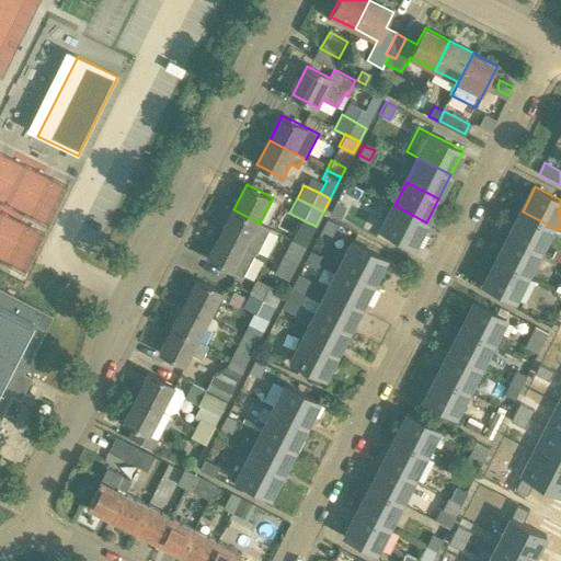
[(340,219),(346,207),(335,202),(329,214),(340,219)]
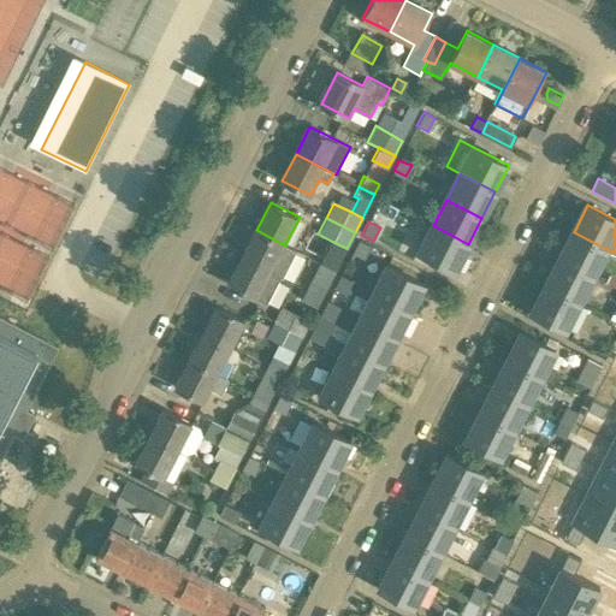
[(468,244),(433,225),(419,252),(455,271),(468,244)]
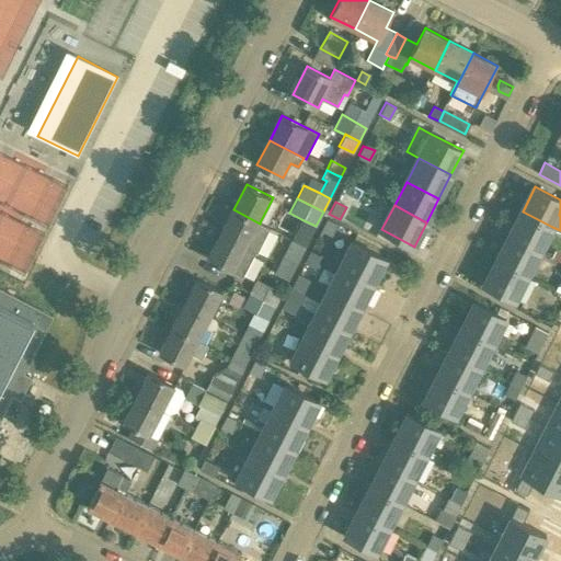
[(220,235),(256,252),(259,253),(272,229),(260,222),(260,224),(233,209),(220,235)]
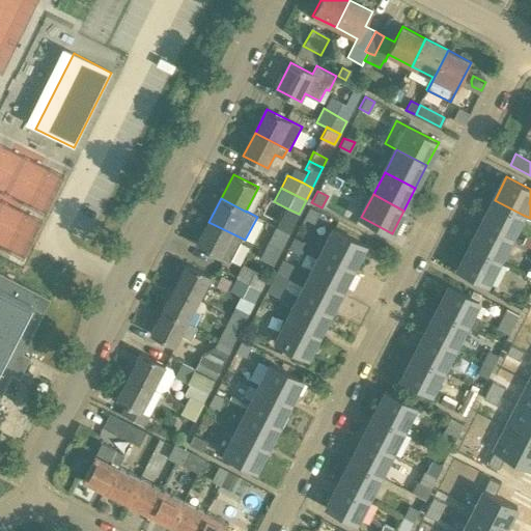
[(495,200),(482,222),(511,238),(523,215),(495,200)]
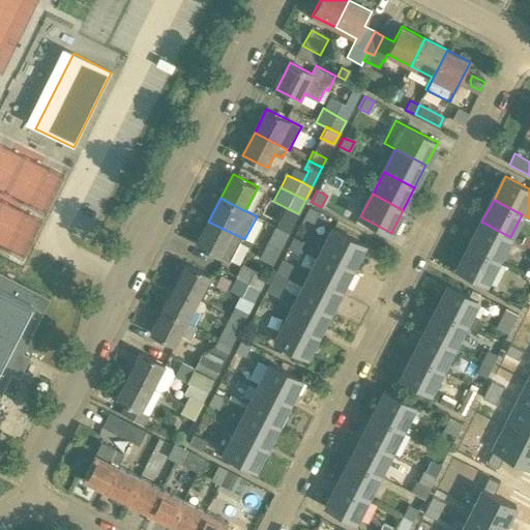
[(285,207),(274,226),(289,233),(298,213),(285,207)]
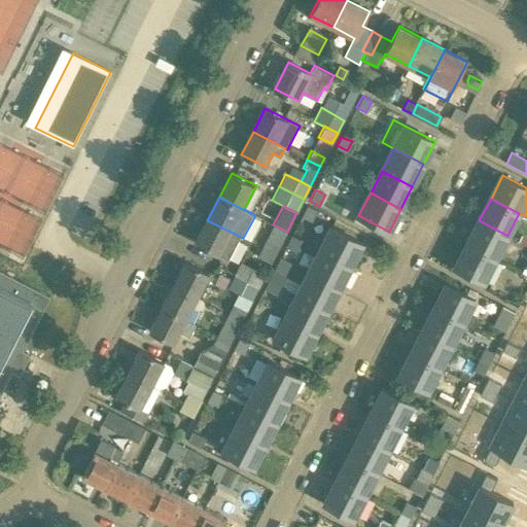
[(312,221),(317,211),(308,206),(303,217),(312,221)]
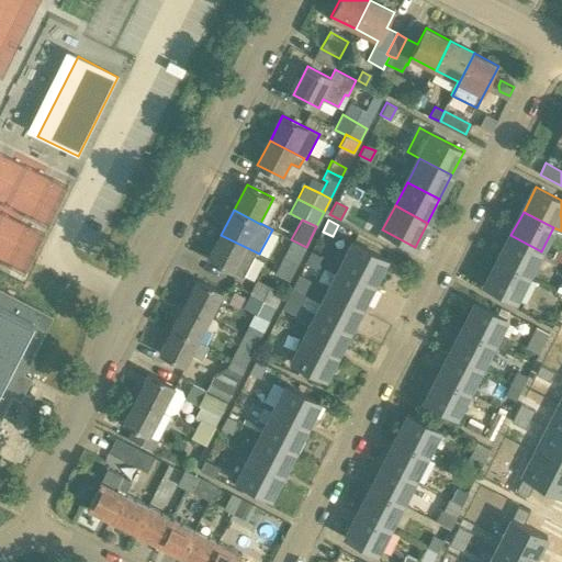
[(257,253),(221,235),(209,259),(245,278),(257,253)]
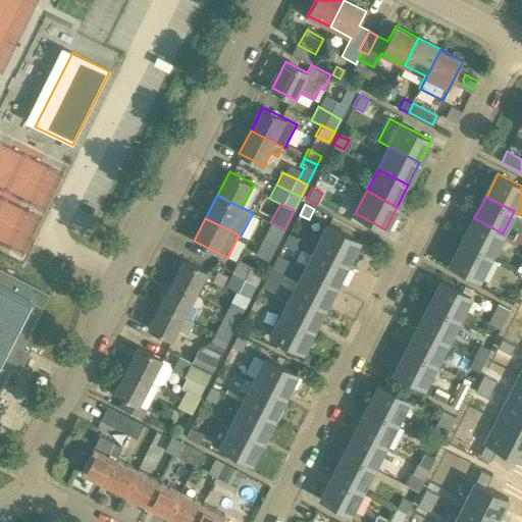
[(503,233),(474,218),(463,241),(491,256),(503,233)]
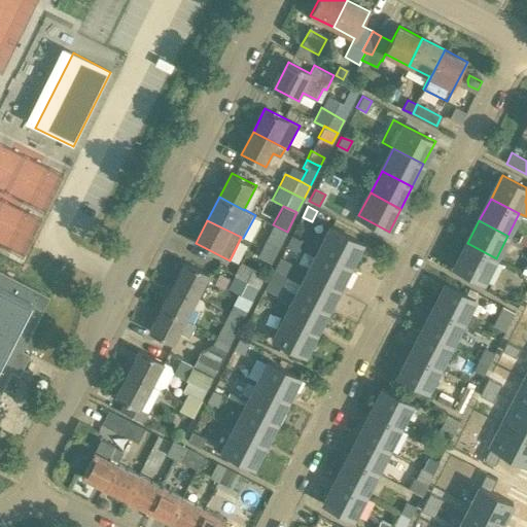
[(287,232),(273,224),(270,232),(266,239),(261,247),(275,254),(287,232)]
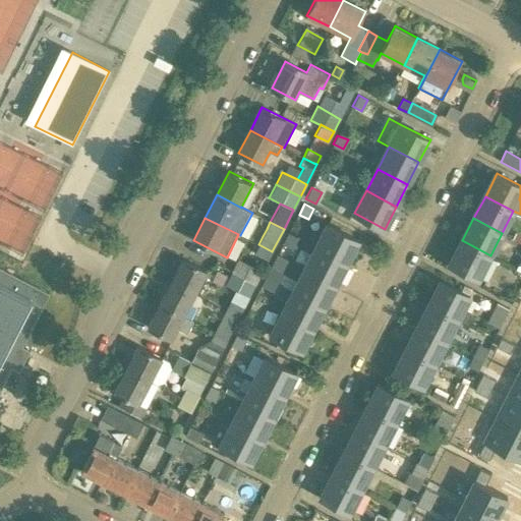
[(329,225),(316,247),(347,263),(359,240),(329,225)]
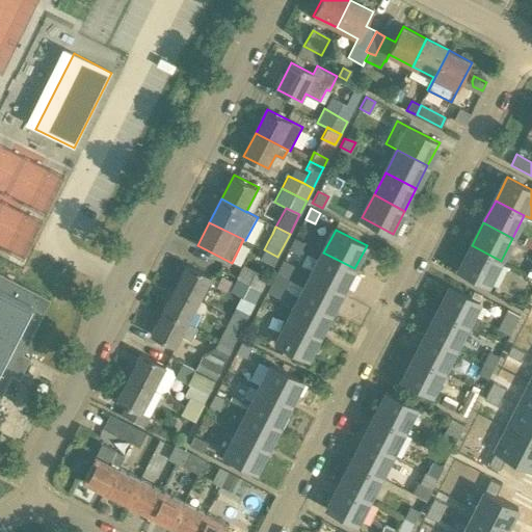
[(531,238),(528,236),(523,244),(531,248),(531,238)]
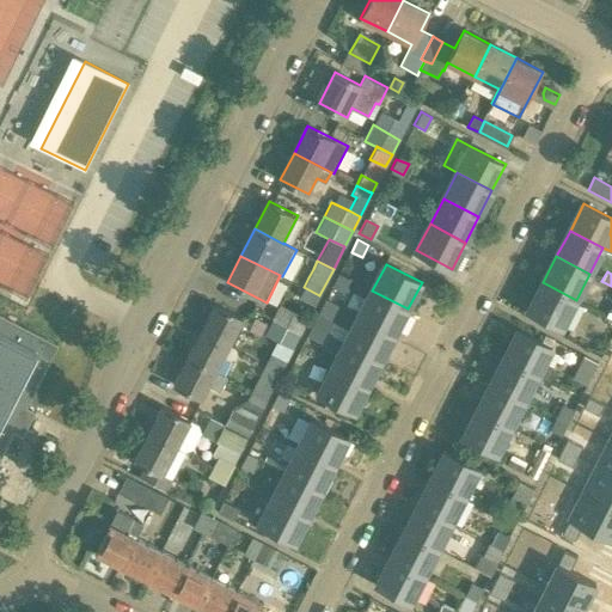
[(344,291),(350,280),(337,274),(332,285),(344,291)]
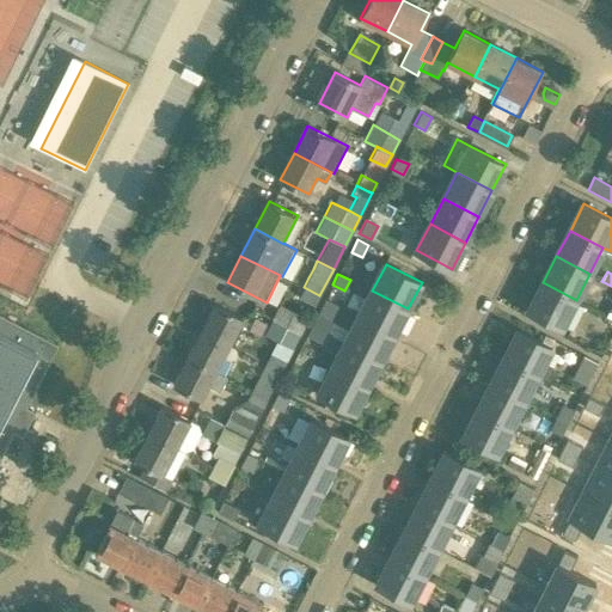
[(576,300),(543,282),(528,310),(562,326),(576,300)]
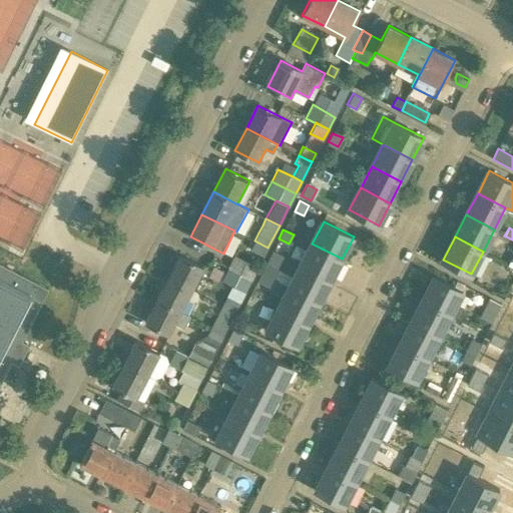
[(312,243),(301,266),(331,281),(342,259),(312,243)]
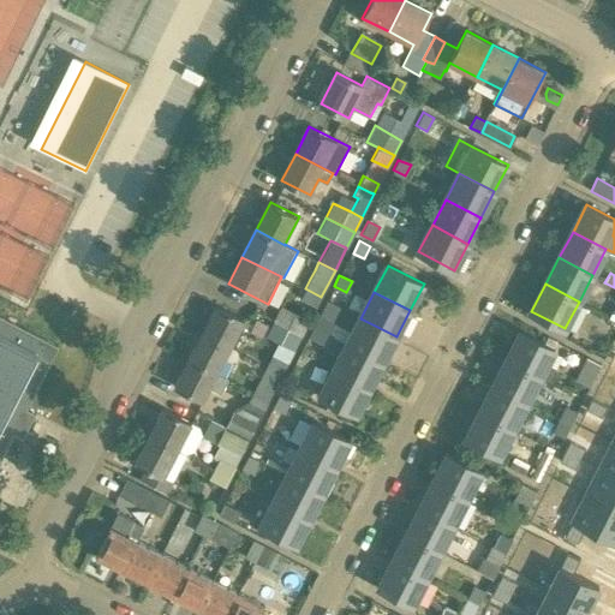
[(218,305),(203,333),(232,347),(246,320),(218,305)]
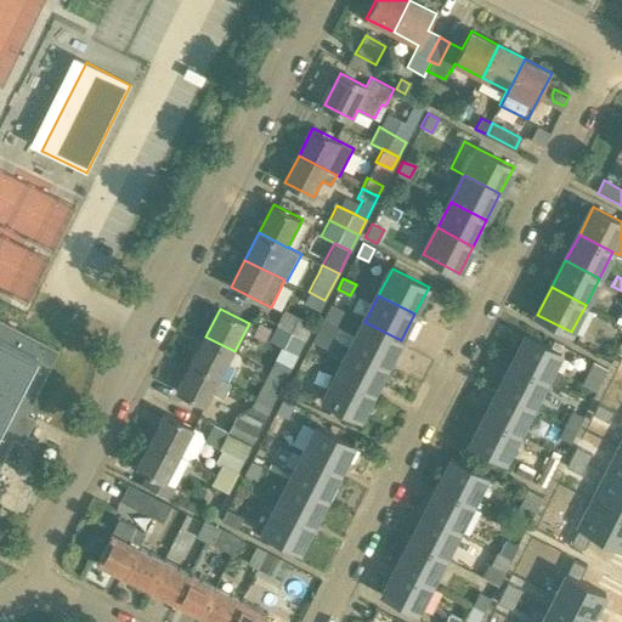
[(276,324),(305,340),(314,324),(284,309),(276,324)]
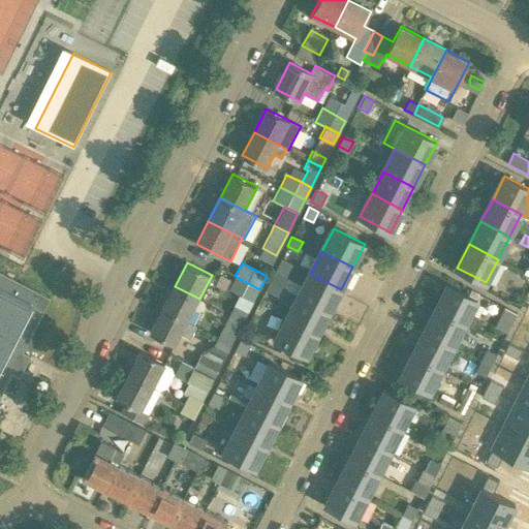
[(270,280),(282,287),(287,278),(274,272),(270,280)]
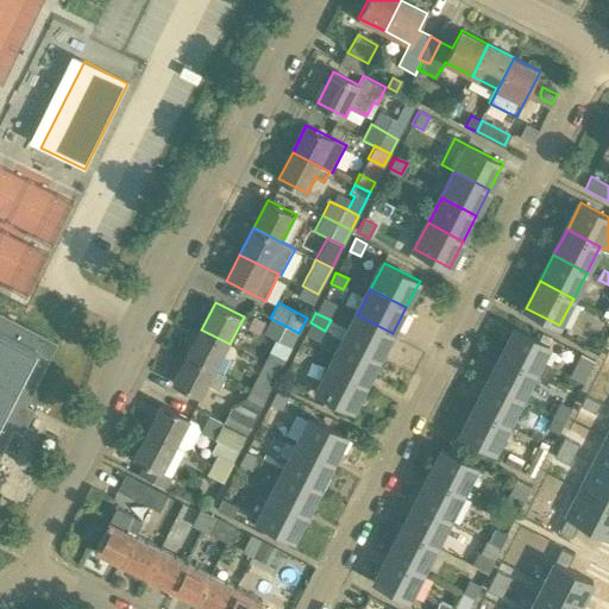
[(26,406),(57,344),(0,314),(0,456),(13,431),(23,434),(29,422),(35,410),(26,406)]
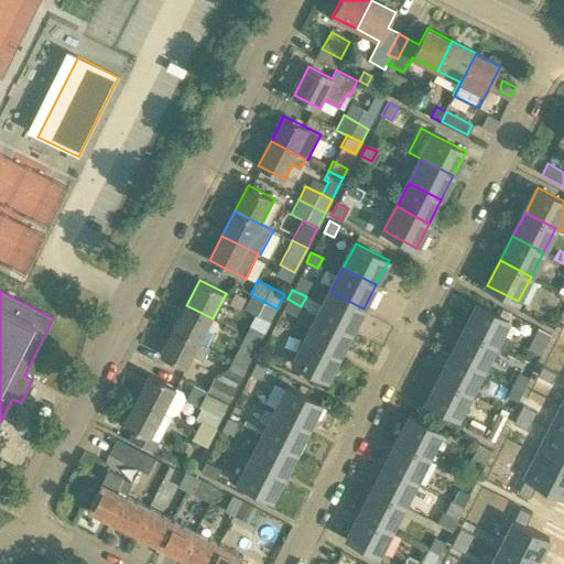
[(331,292),(318,315),(351,332),(364,308),(331,292)]
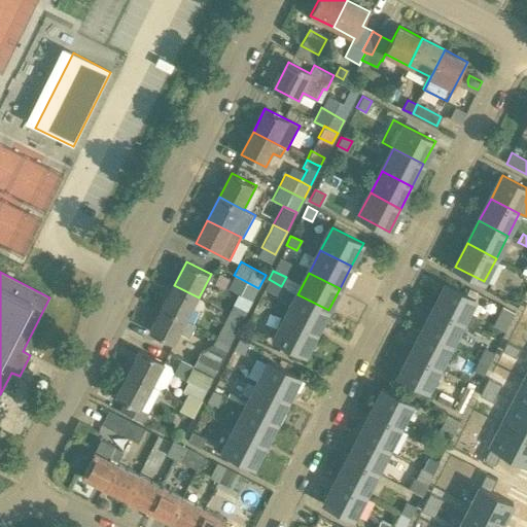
[(258,288),(234,275),(226,289),(251,302),(258,288)]
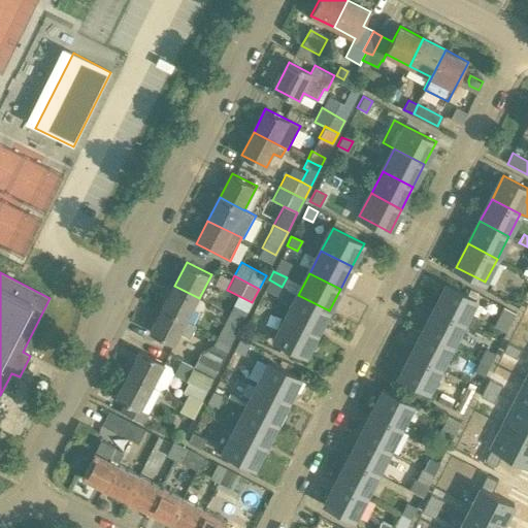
[(264,290),(282,299),(287,289),(269,279),(264,290)]
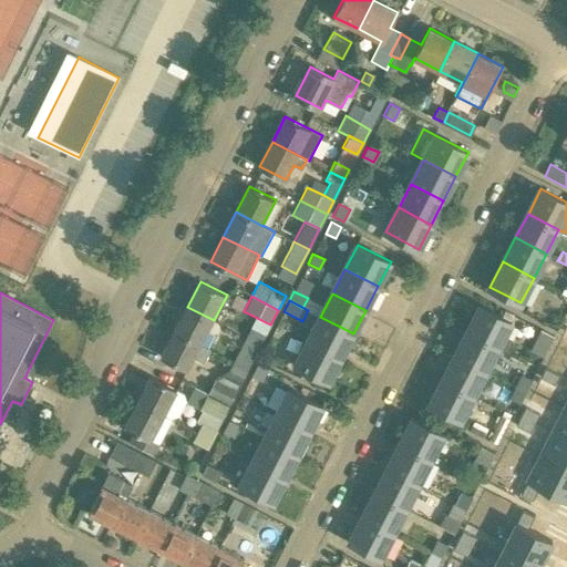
[(513,339),(504,334),(512,321),(481,305),(467,330),(498,346),(507,350),(513,339)]
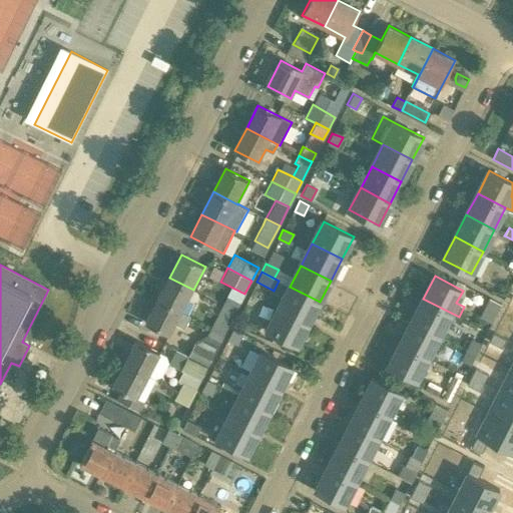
[(193,290),(169,278),(157,300),(181,312),(193,290)]
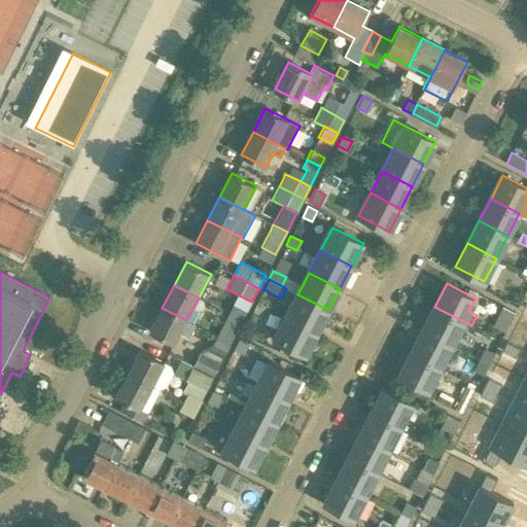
[(297,294),(286,317),(317,332),(328,310),(297,294)]
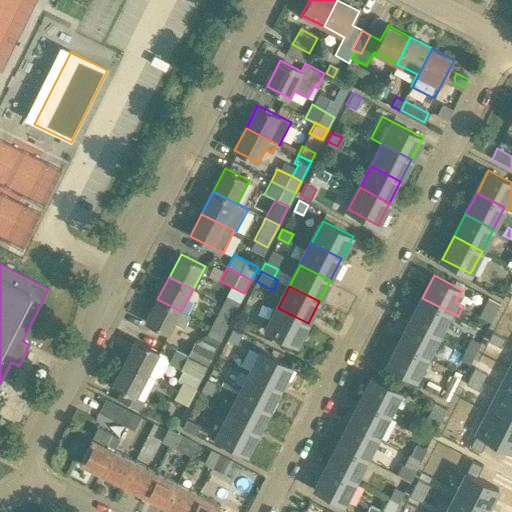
[(222,304),(235,311),(239,303),(226,296),(222,304)]
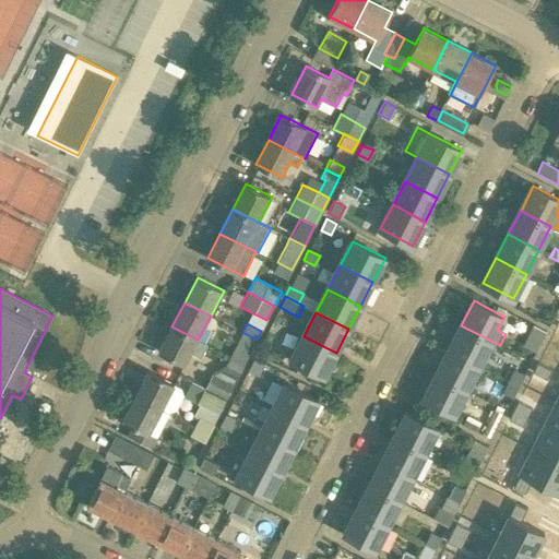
[(521,345),(535,352),(546,332),(532,324),(521,345)]
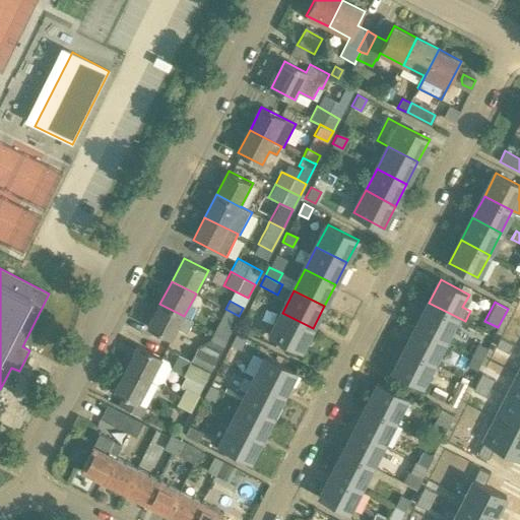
[(457,317),(429,303),(417,325),(446,339),(457,317)]
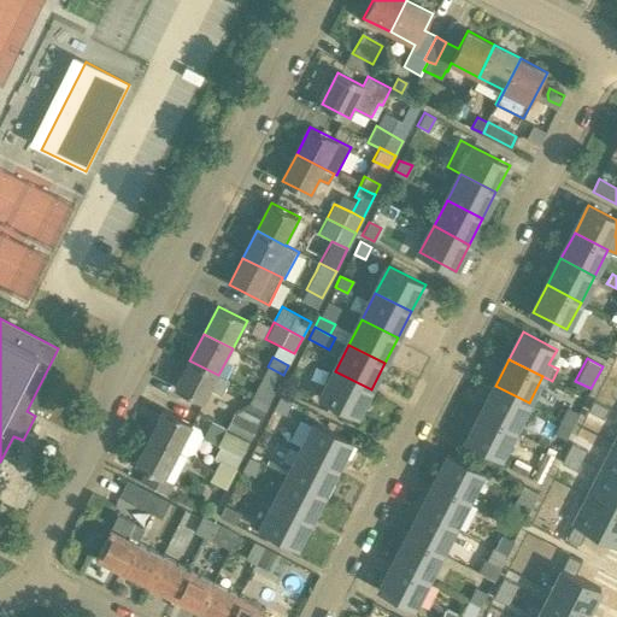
[(228,380),(218,375),(189,360),(175,388),(204,404),(211,391),(221,395),(228,380)]
